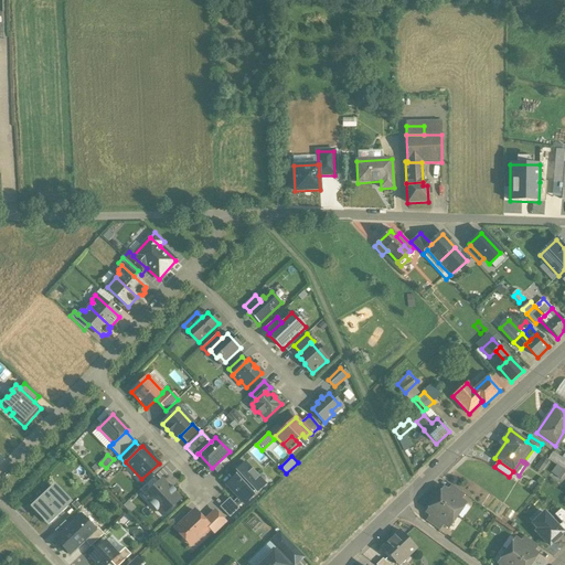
[(106,470),(112,476),(119,468),(114,462),(106,470)]
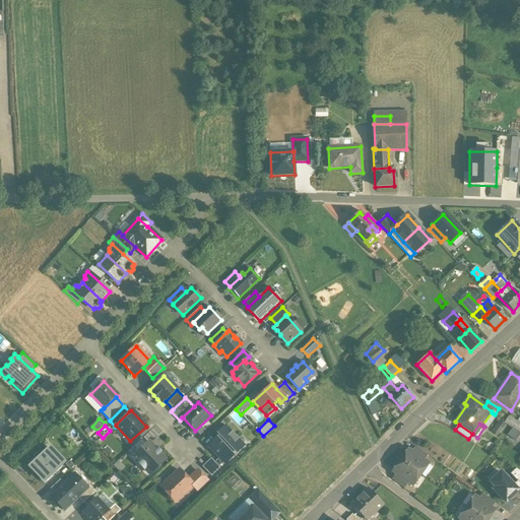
[(224,428),(217,435),(218,436),(215,438),(216,440),(209,446),(219,458),(224,462),(225,463),(233,456),(232,455),(235,453),(236,454),(243,447),(237,440),(237,439),(232,434),(232,435),(224,428)]
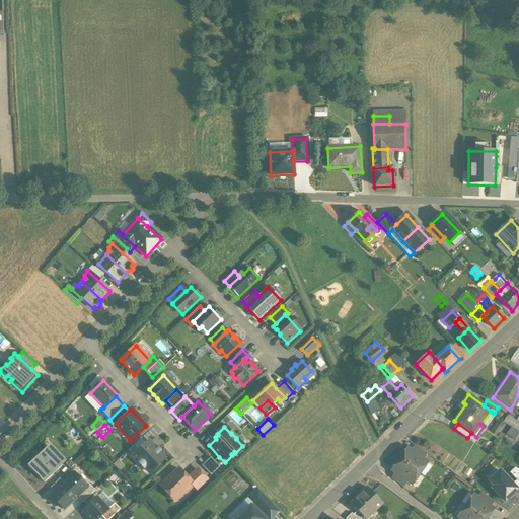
[(467,438),(454,429),(453,430),(466,440),(467,438)]
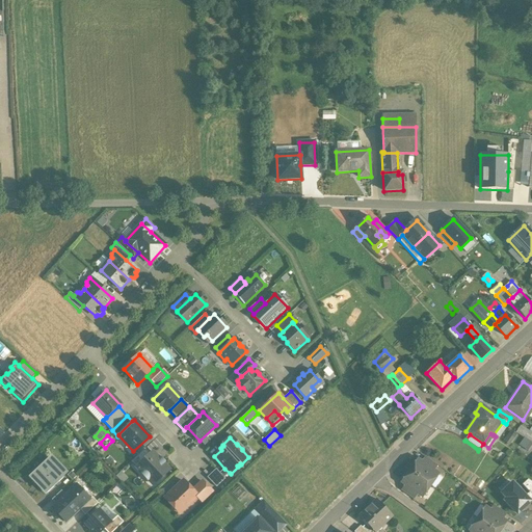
[(101,454),(107,459),(116,450),(111,445),(101,454)]
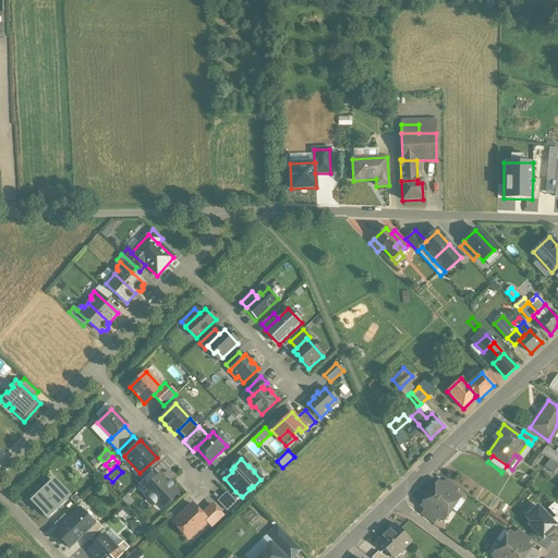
[(152,471),(137,485),(143,490),(145,489),(145,488),(157,477),(152,471)]
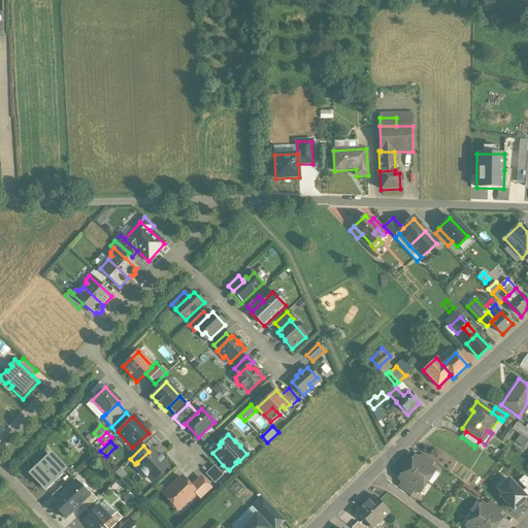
[(160,455),(158,456),(151,449),(149,452),(137,462),(137,463),(142,468),(141,470),(146,475),(152,471),(157,477),(168,467),(162,461),(164,459),(160,455)]
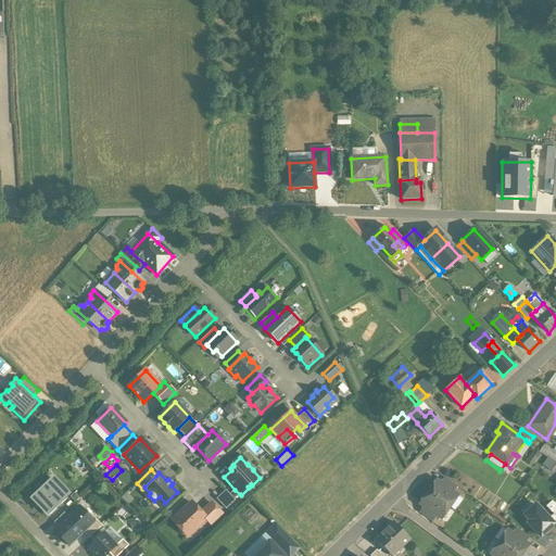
[(457,487),(444,478),(440,483),(453,492),(457,487)]
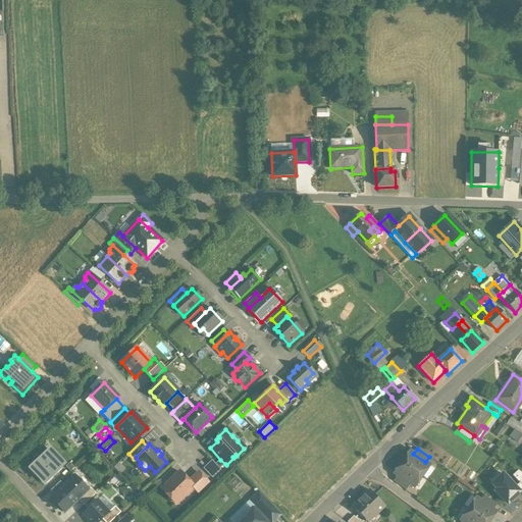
[(62,469),(45,452),(28,468),(34,475),(37,472),(40,475),(40,478),(46,484),(62,469)]
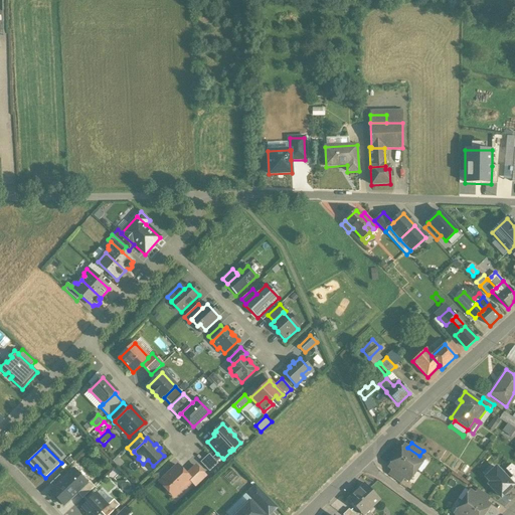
[(407,448),(404,446),(396,457),(416,470),(423,459),(419,456),(407,448)]
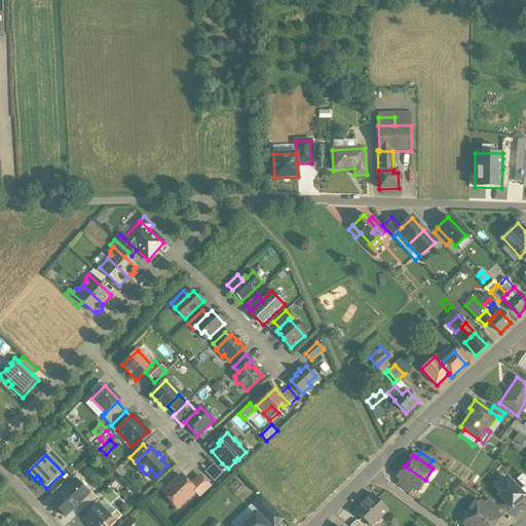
[(222,463),(217,467),(221,473),(227,467),(222,463)]
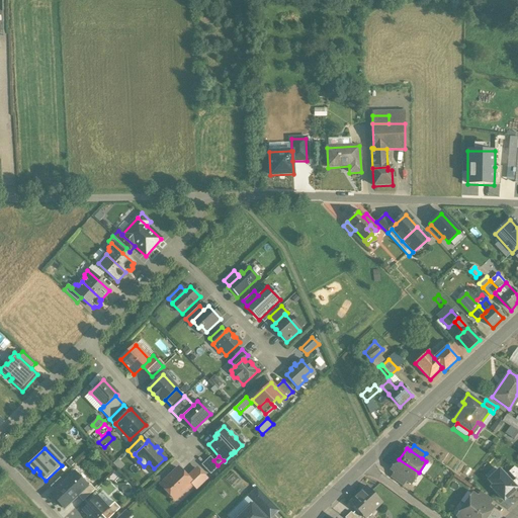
[(213,460),(210,457),(201,465),(210,475),(219,466),(218,465),(213,460)]
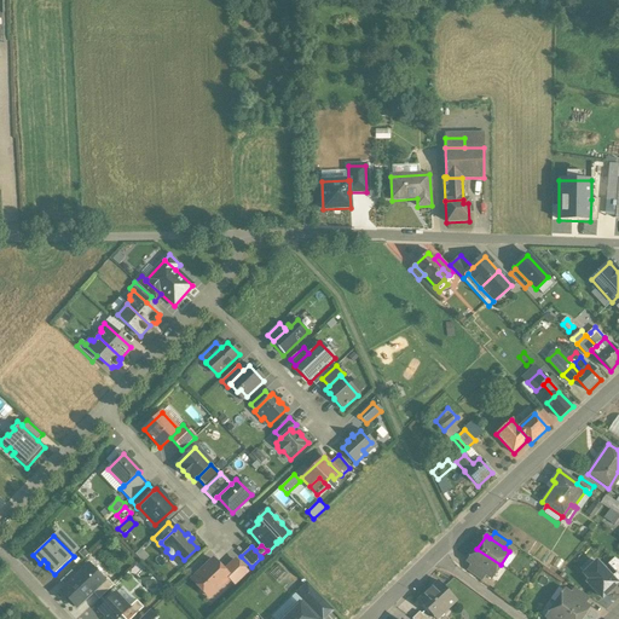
[(88,555),(82,549),(79,554),(84,560),(88,555)]
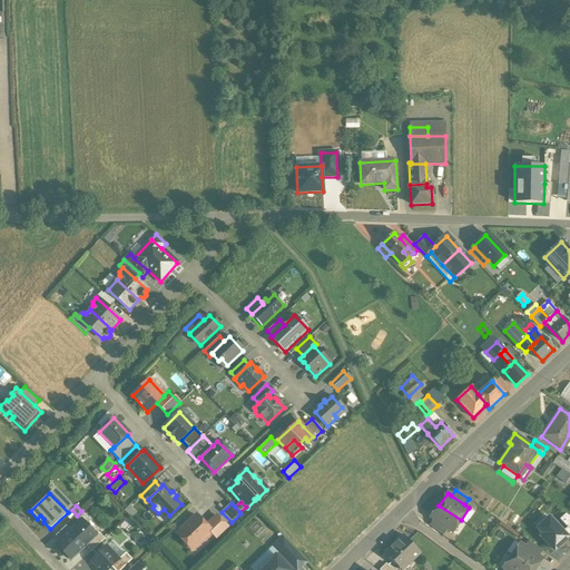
[(461,520),(439,505),(430,518),(434,520),(446,529),(452,533),(461,520)]
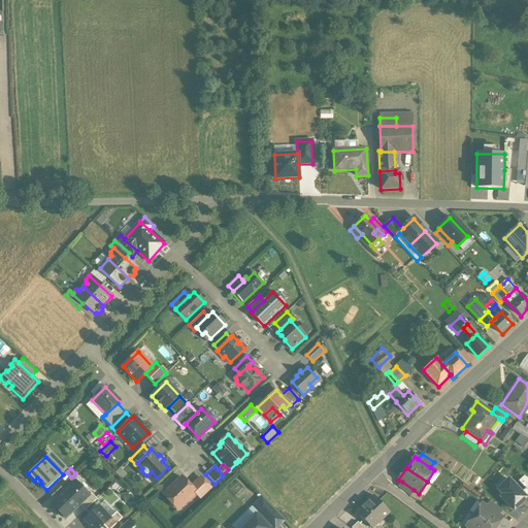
[(527,479),(524,476),(518,482),(525,489),(525,488),(527,491),(527,479)]
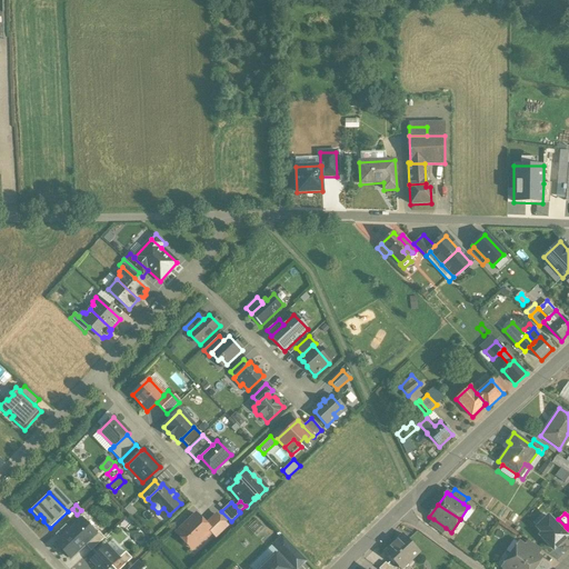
[(206,526),(196,515),(177,533),(185,541),(189,538),(196,546),(211,531),(206,526)]
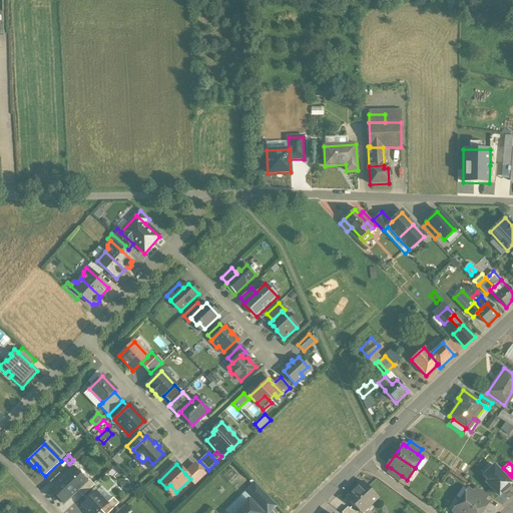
[(195,465),(185,474),(190,479),(194,484),(203,474),(195,465)]
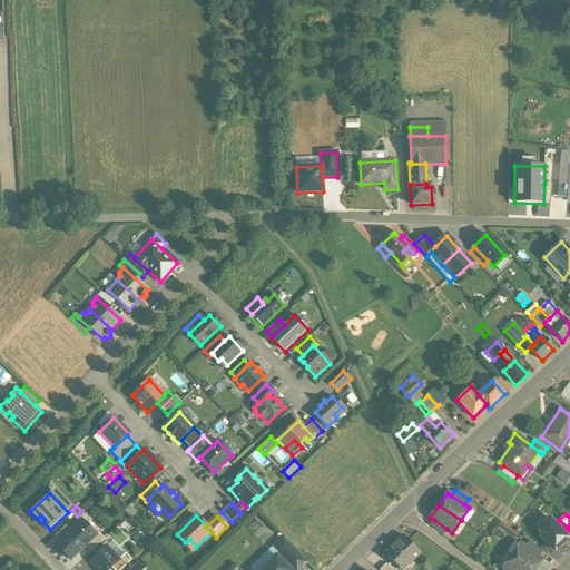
[(562,532),(549,518),(538,529),(543,534),(540,537),(554,551),(568,538),(562,532)]
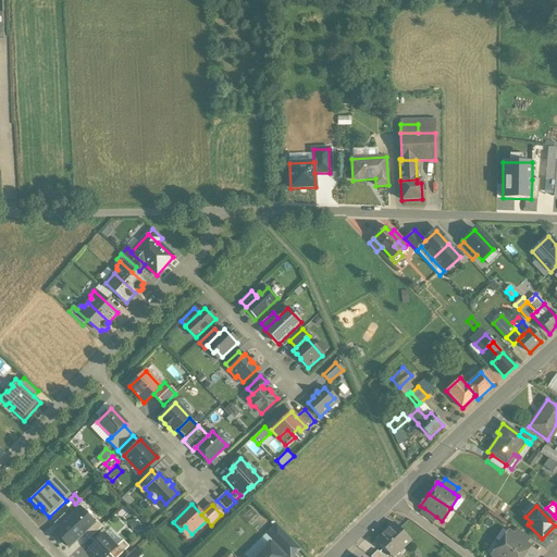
[(59,529),(54,532),(69,547),(79,536),(77,535),(81,532),(83,534),(83,533),(94,523),(79,508),(69,519),(59,529)]
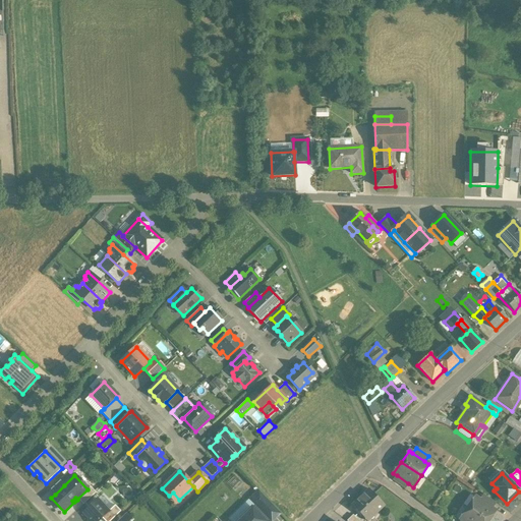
[(408,483),(397,475),(393,480),(404,489),(408,483)]
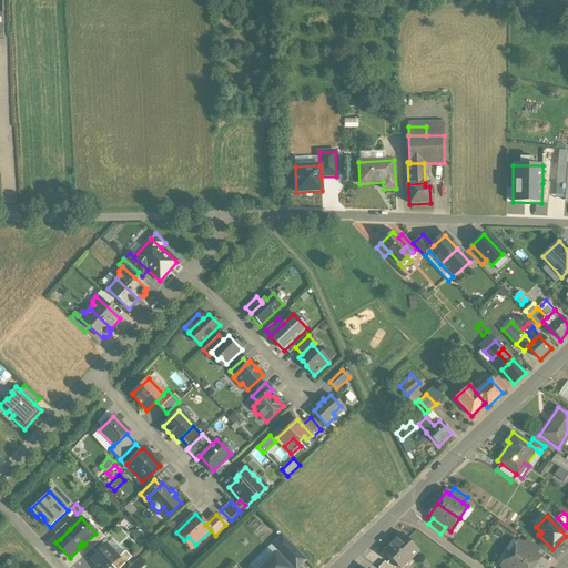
[(66,524),(56,534),(60,539),(70,529),(66,524)]
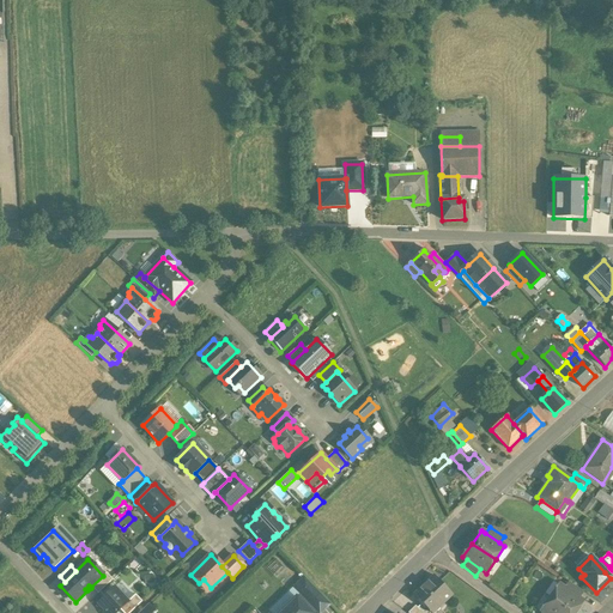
[(105,574),(103,576),(91,587),(98,594),(113,580),(105,574)]
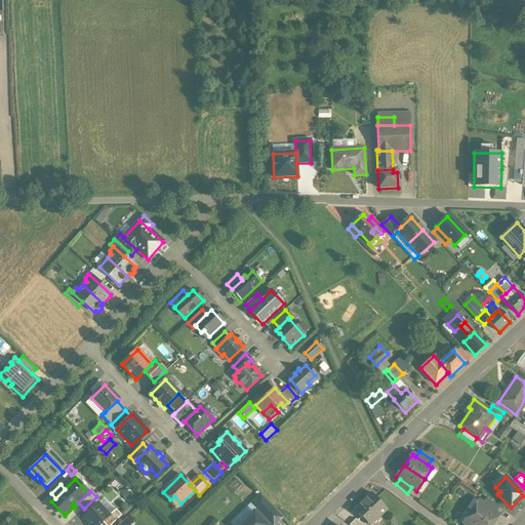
[(371,494),(355,510),(368,524),(375,517),(377,519),(387,510),(371,494)]
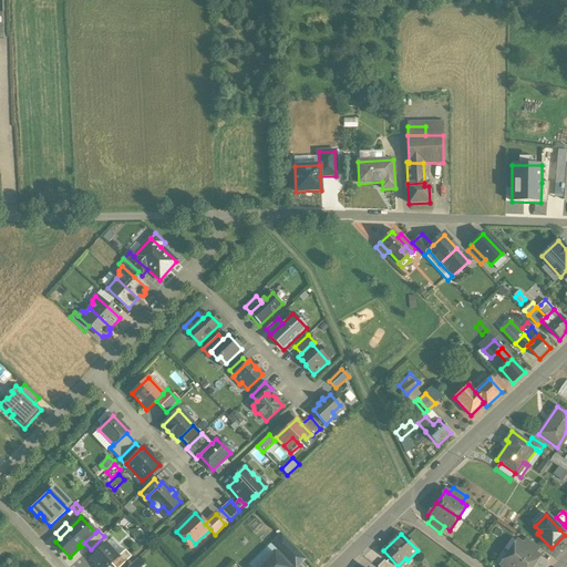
[(275,552),(290,566),(297,566),(306,559),(281,535),(269,545),(275,552)]
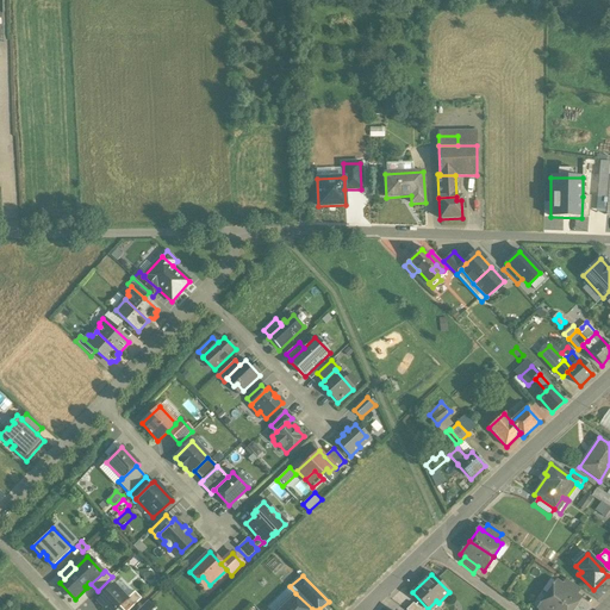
[(580,590),(567,580),(562,586),(576,596),(580,590)]
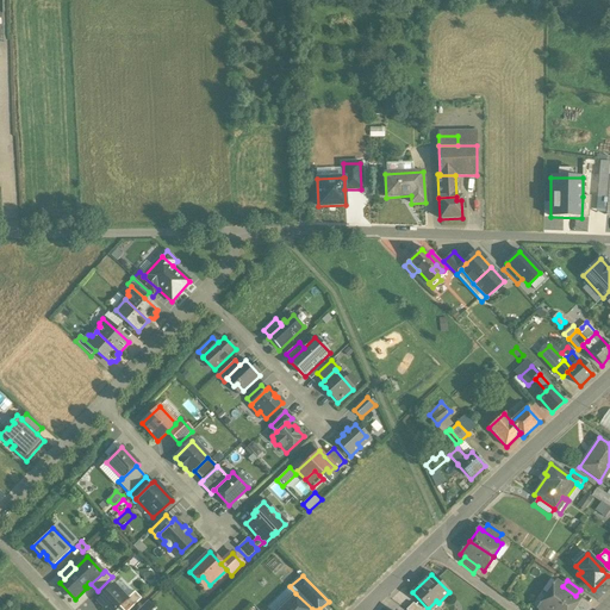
[(576,596),(562,586),(556,583),(547,596),(567,609),(571,609),(579,598),(576,596)]
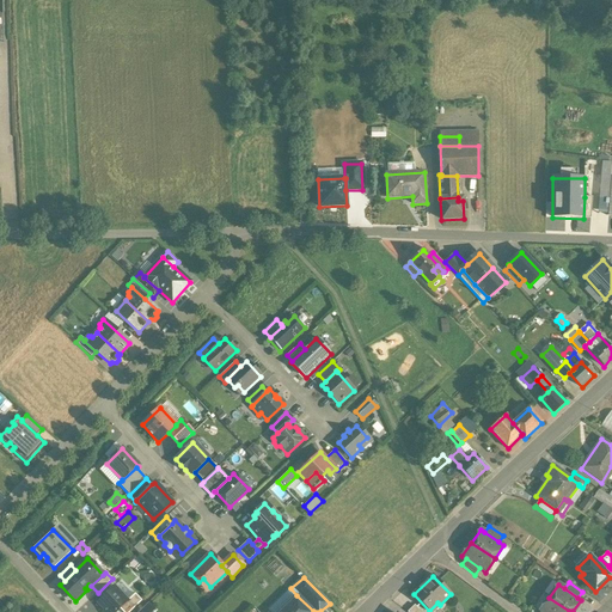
[(128,601),(115,587),(98,604),(104,610),(103,611),(116,611),(120,609),(128,601)]
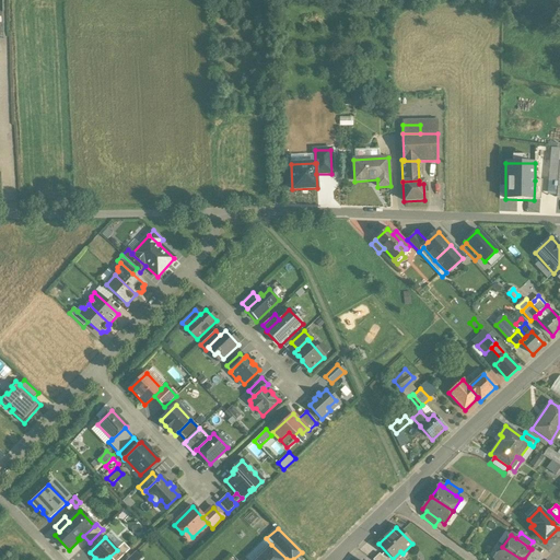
[(117,550),(109,557),(112,559),(118,559),(129,550),(124,544),(117,550)]
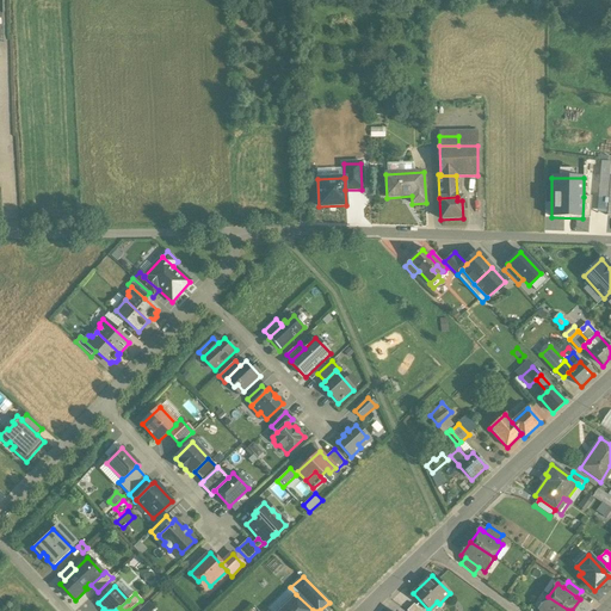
[(278,610),(313,610),(296,594),(278,610)]
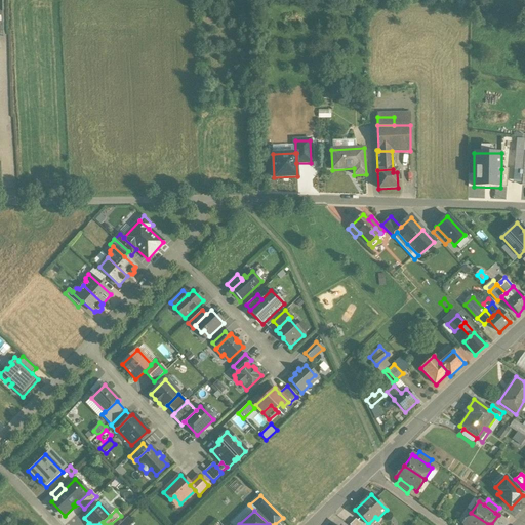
[(488,524),(471,513),(463,524),(465,524),(488,524)]
